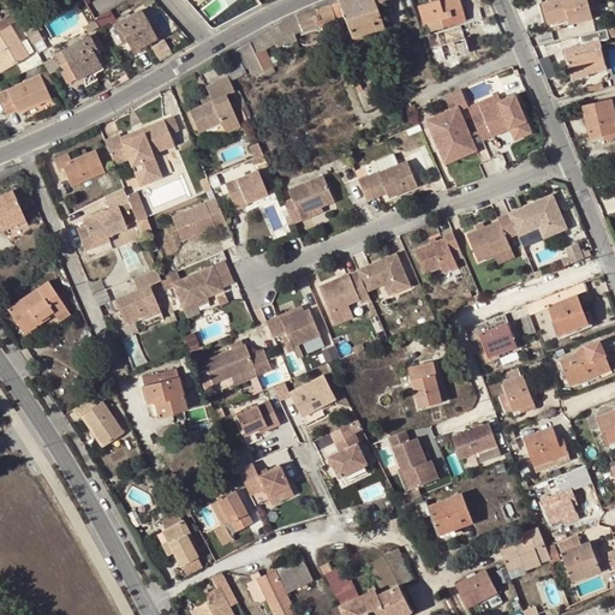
[(147,10),(157,4),(153,0),(148,0),(143,4),(147,10)]
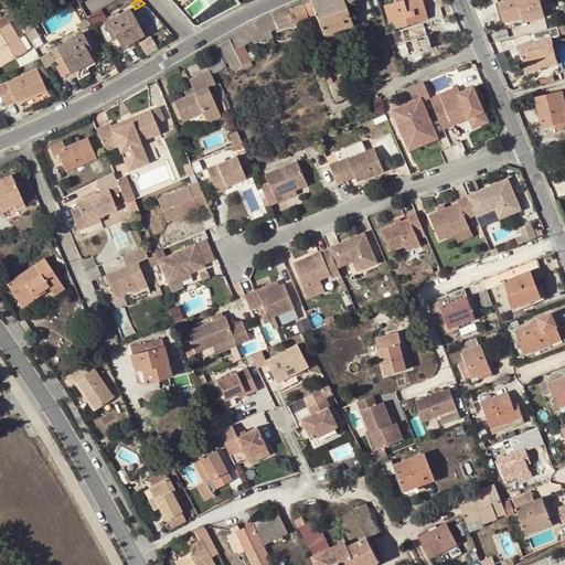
[(316,11),(311,0),(305,2),(309,12),(316,11)]
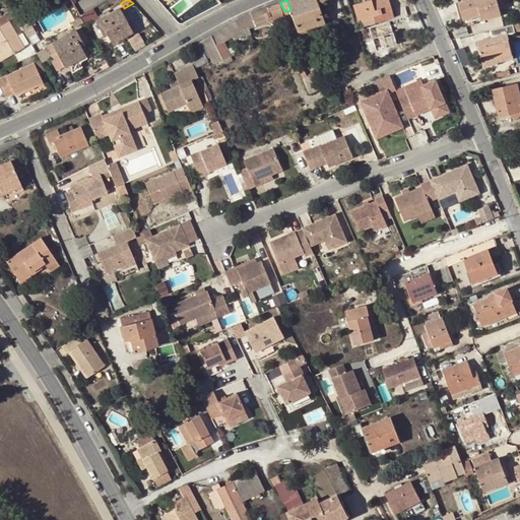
[(324,22),(318,4),(316,0),(285,0),(286,0),(290,10),(298,30),(325,22),(324,22)]
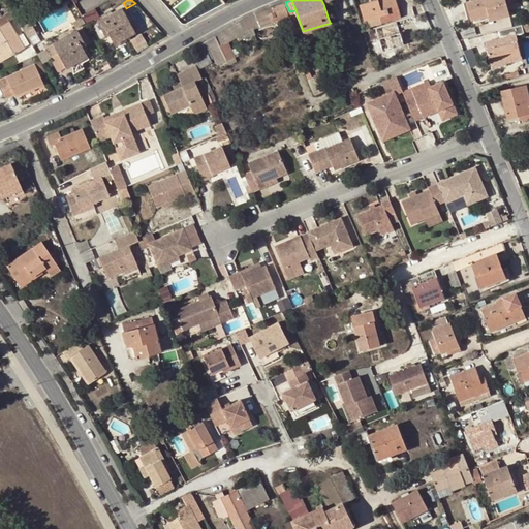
[(373,0),(370,1),(377,24),(381,23),(382,24),(383,23),(382,22),(400,16),(400,18),(401,17),(396,0),(373,0)]
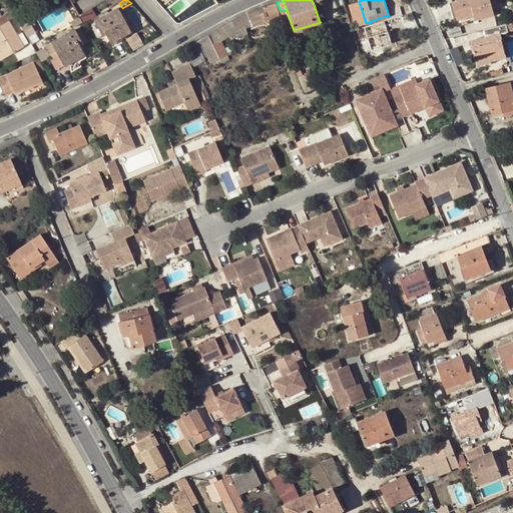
[(495,11),(492,0),(453,0),(450,1),(455,21),(495,11)]
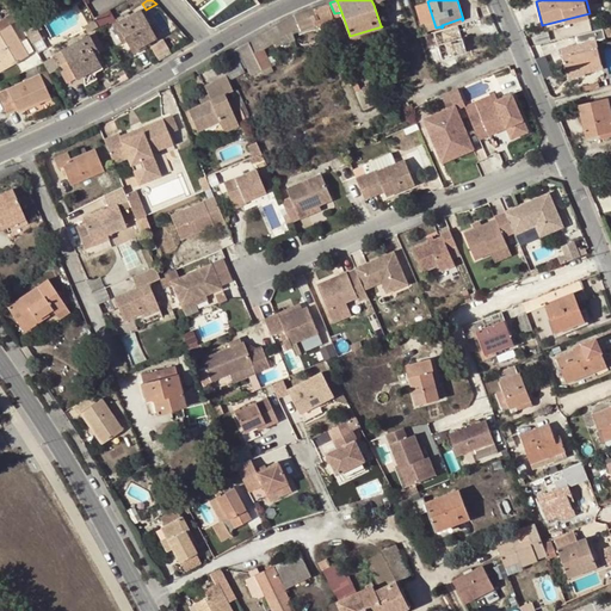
[(427,30),(436,28),(427,1),(414,5),(415,7),(418,6),(421,22),(424,20),(427,30)]
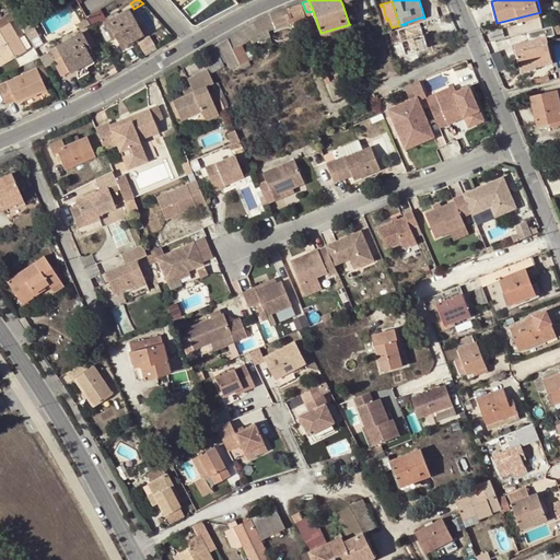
[(306,12),(302,2),(271,12),(231,36),(226,39),(219,44),(229,66),(230,68),(248,60),(241,43),(273,23),(306,12)]
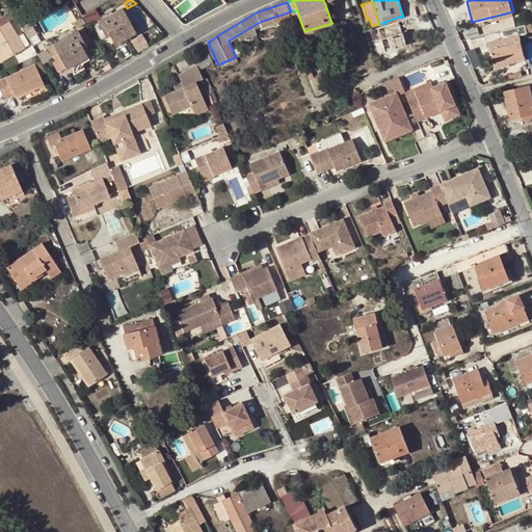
[(112,37),(117,47),(134,37),(139,34),(126,10),(101,24),(109,38),(112,37)]
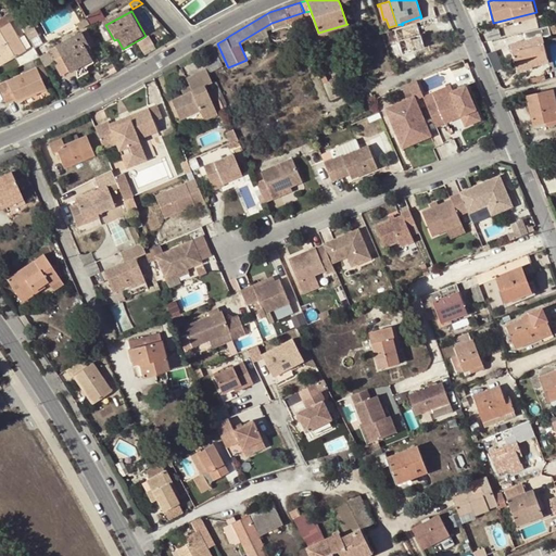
[(5,17),(0,20),(0,51),(3,57),(0,59),(0,65),(2,68),(26,54),(5,17)]
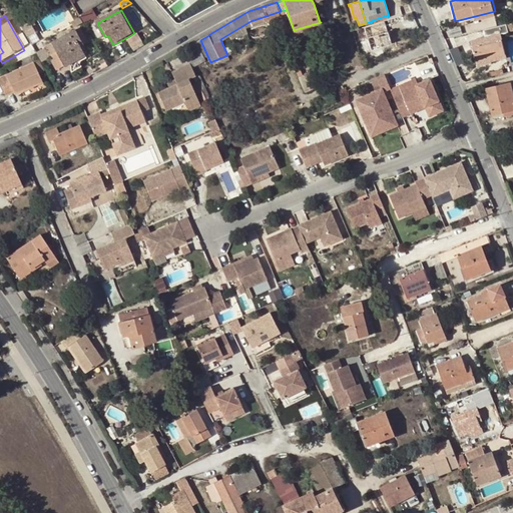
[(84,24),(80,18),(69,24),(73,30),(84,24)]
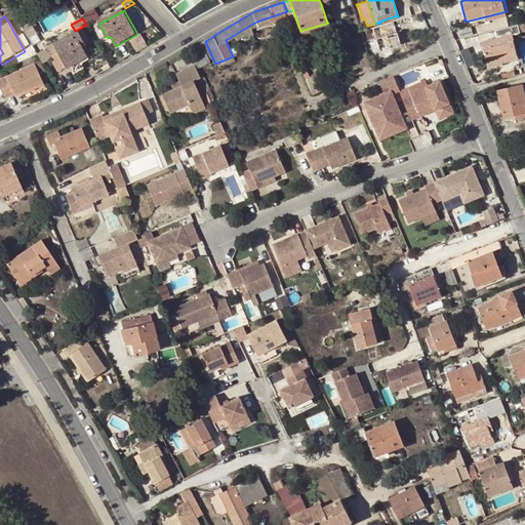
[(524,21),(495,29),(496,37),(513,34),(524,29),(524,21)]
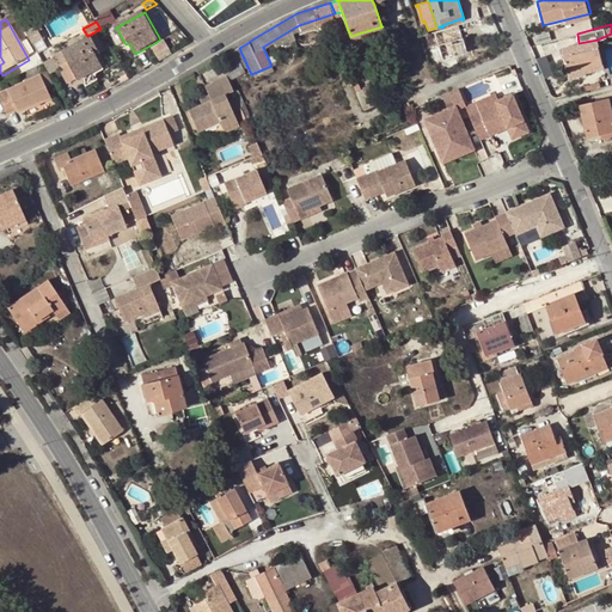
[(26,34),(37,54),(47,49),(35,28),(26,34)]
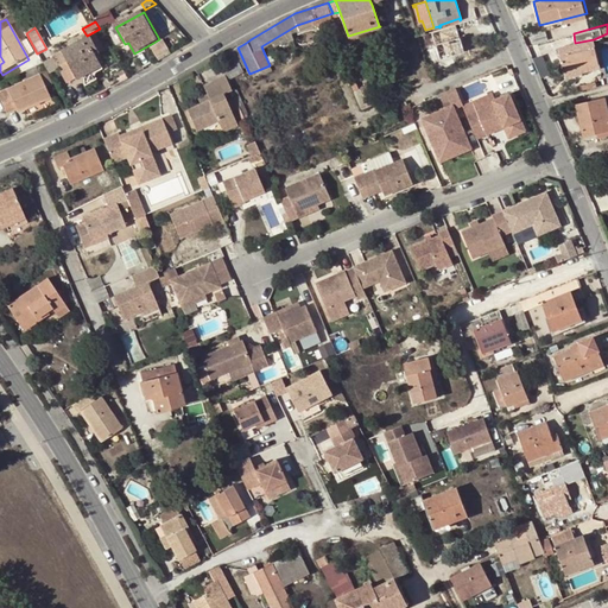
[(94,33),(88,37),(94,49),(95,50),(100,46),(94,33)]
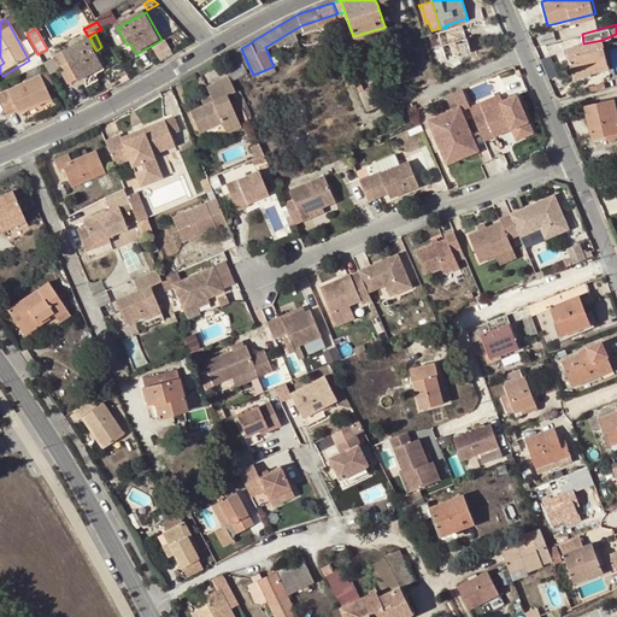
[(95,50),(89,37),(62,53),(76,80),(82,76),(99,66),(90,52),(95,50)]
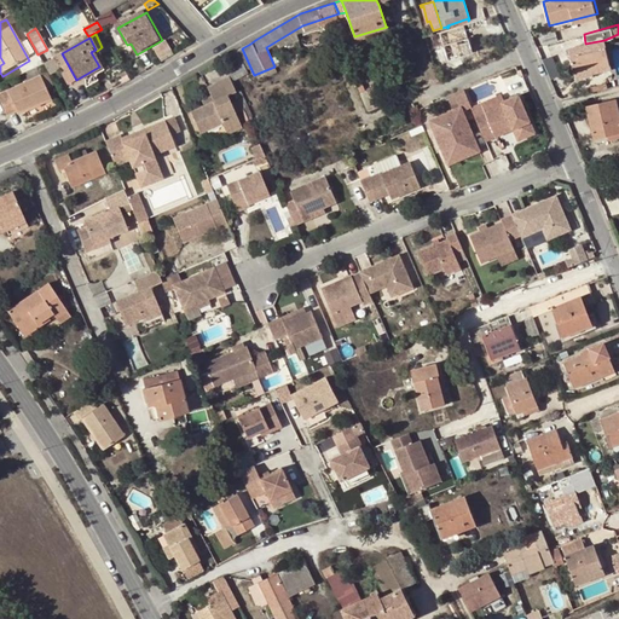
[(605,40),(585,44),(568,48),(576,73),(593,68),(594,74),(612,69),(605,40)]
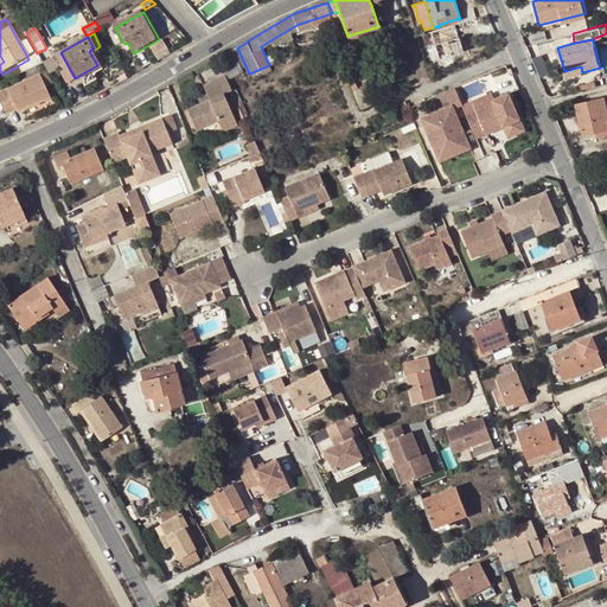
[(153,43),(134,53),(136,58),(155,48),(153,43)]
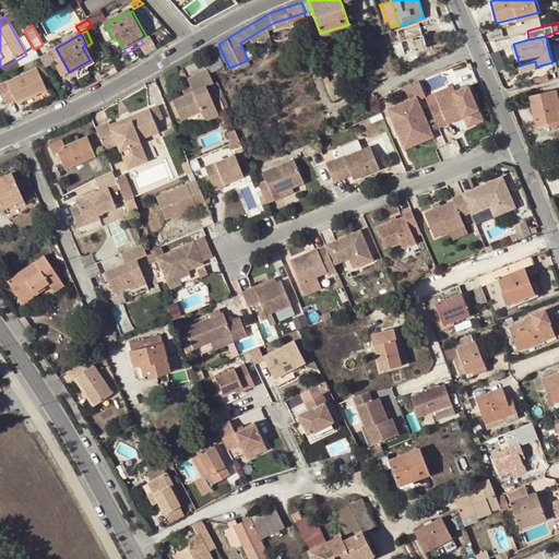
[(210,48),(219,70),(228,66),(218,44),(210,48)]
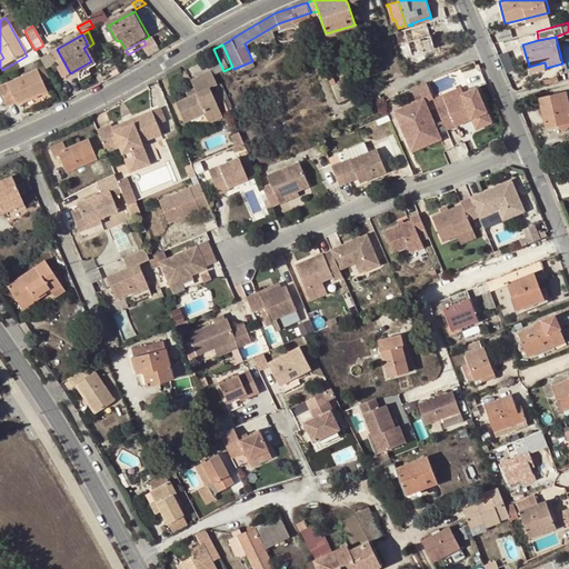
[(35,50),(40,58),(47,71),(56,67),(43,46),(35,50)]
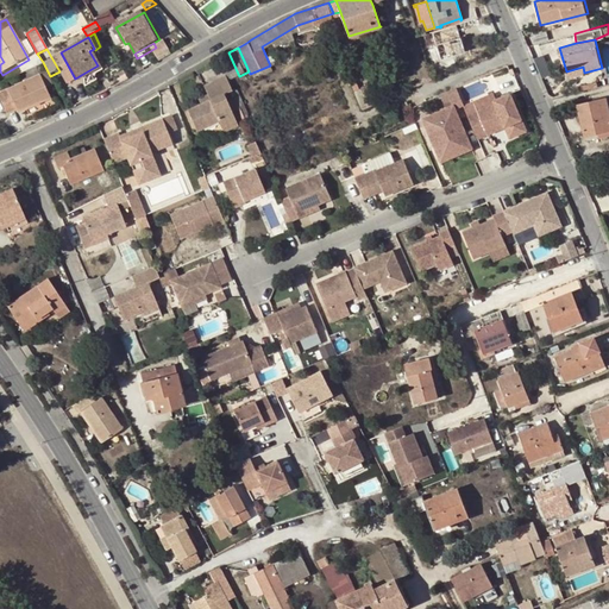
[(228,52),(218,57),(230,80),(239,76),(228,52)]
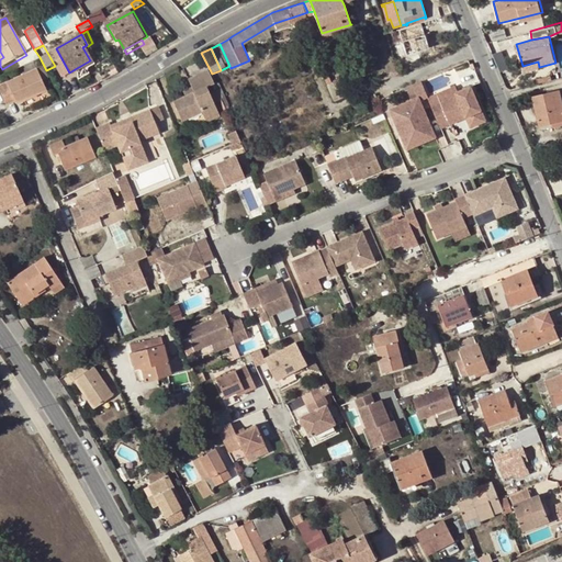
[(92,65),(90,60),(75,69),(77,74),(92,65)]
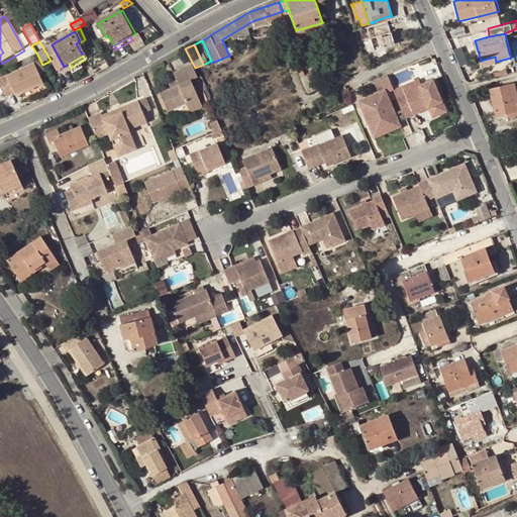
[(495,57),(481,61),(482,67),(497,63),(496,62),(495,57)]
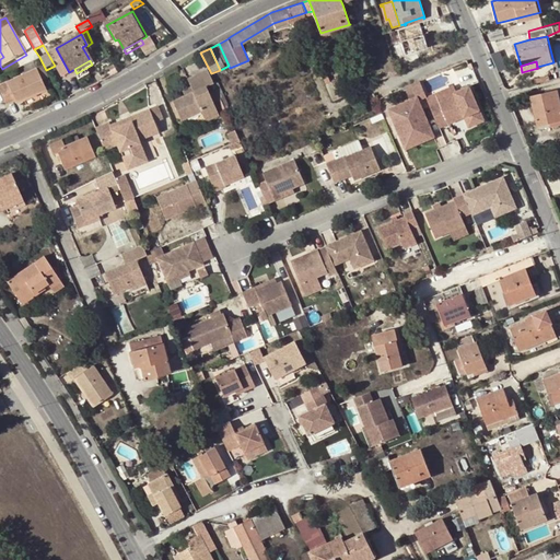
[(210,79),(205,66),(185,76),(188,83),(189,88),(183,91),(174,94),(183,114),(197,107),(200,113),(213,106),(202,83),(210,79)]
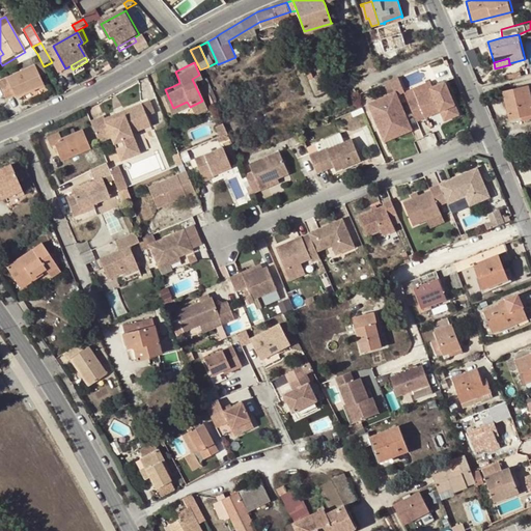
[(38,63),(33,65),(38,76),(44,73),(38,63)]
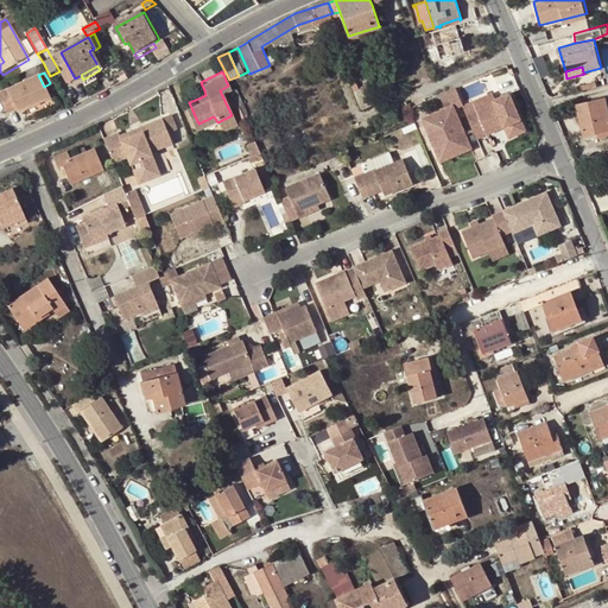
[(44,87),(38,75),(0,93),(0,101),(7,114),(17,109),(19,114),(50,99),(44,87)]
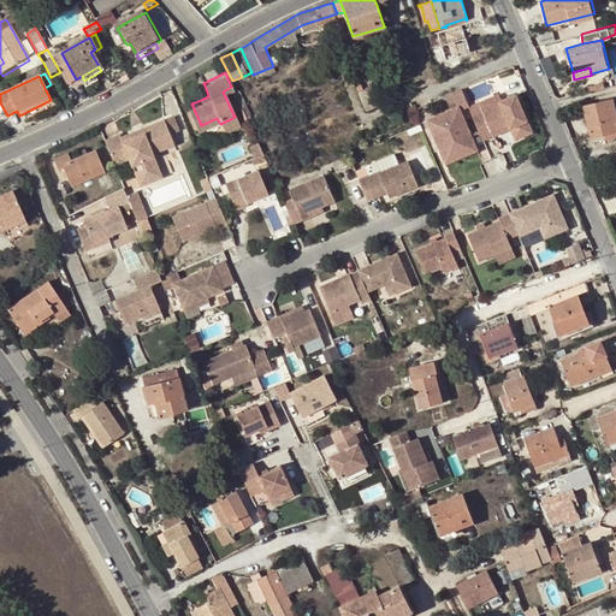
[(366,89),(360,92),(365,104),(371,102),(366,89)]
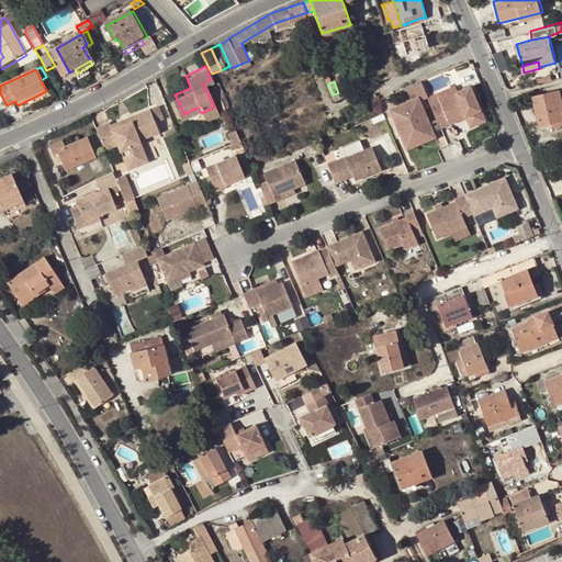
[(419,81),(412,85),(417,98),(389,111),(396,126),(402,124),(411,143),(434,133),(419,101),(427,98),(419,81)]
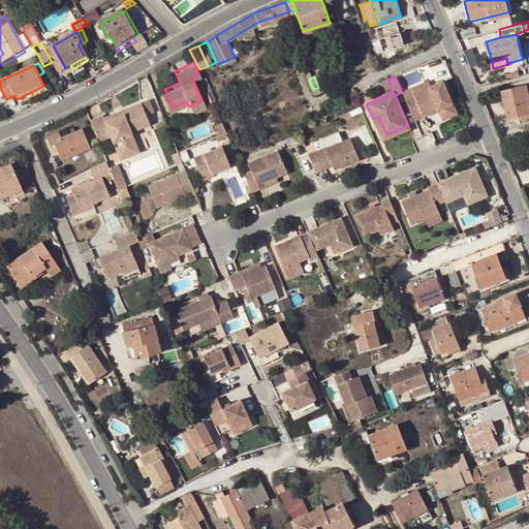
[(406,101),(414,121),(424,118),(422,114),(437,106),(438,111),(443,121),(457,115),(442,82),(429,88),(430,91),(406,101)]
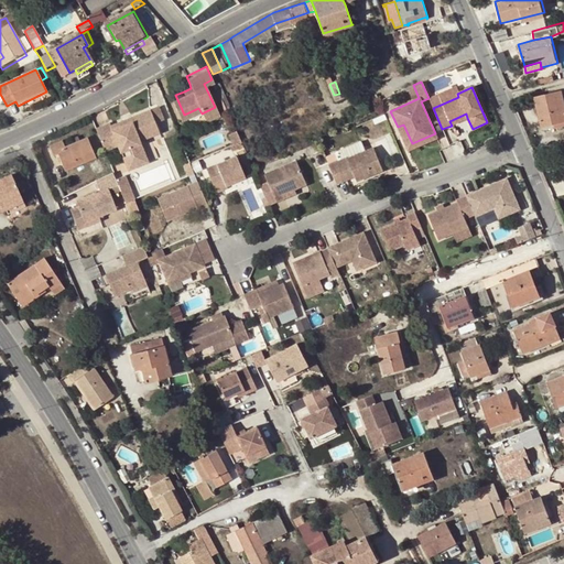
[(563,102),(563,99),(561,89),(535,95),(542,126),(553,125),(554,128),(563,125),(563,102)]
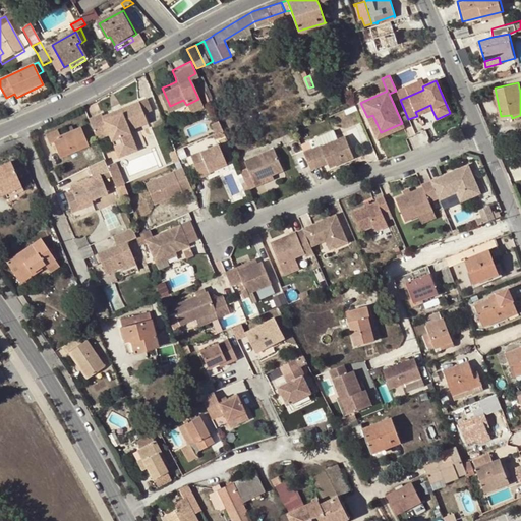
[(166,107),(170,106),(162,88),(158,90),(166,107)]
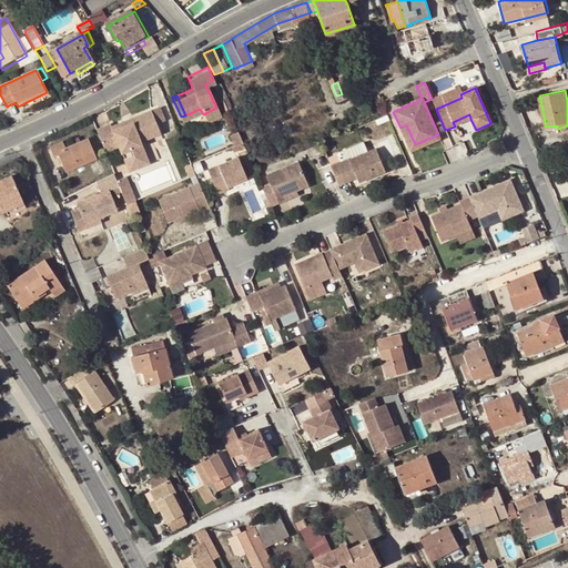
[(160,105),(151,109),(156,120),(164,117),(160,105)]
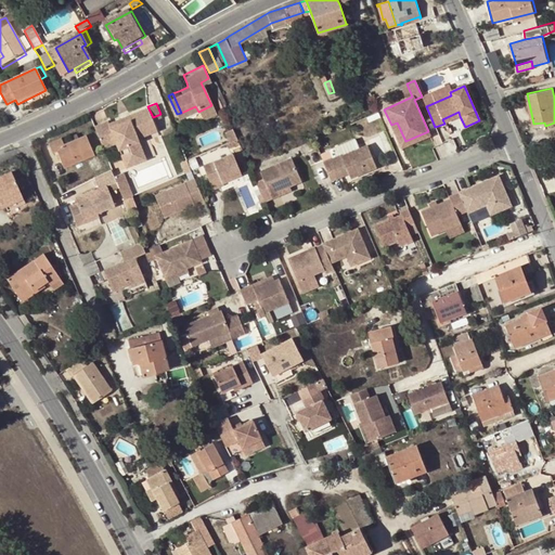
[(94,124),(103,145),(115,140),(117,146),(126,143),(131,154),(143,150),(138,136),(157,128),(153,117),(147,106),(110,121),(107,118),(94,124)]
